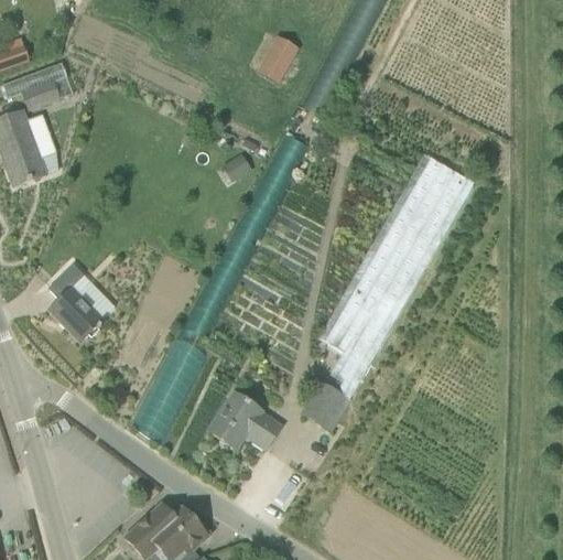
[(301,47),(285,40),(271,65),(263,62),(258,73),(280,85),(301,47)]
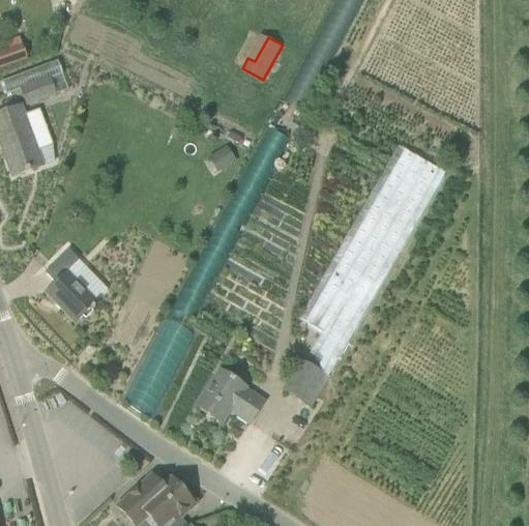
[(0,65),(26,57),(21,44),(5,49),(0,50),(0,65)]
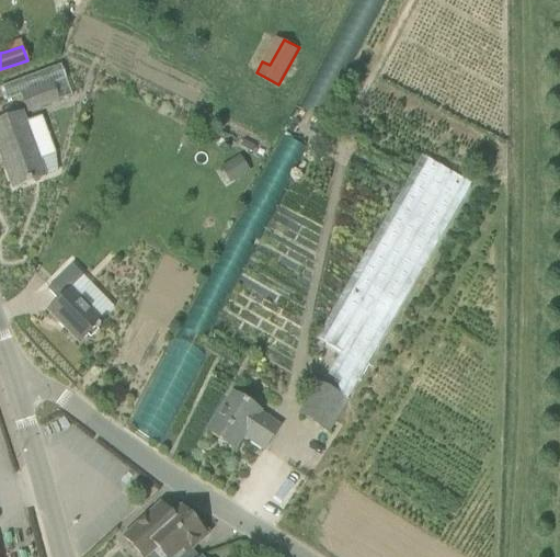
[(53,80),(21,92),(26,109),(59,97),(53,80)]
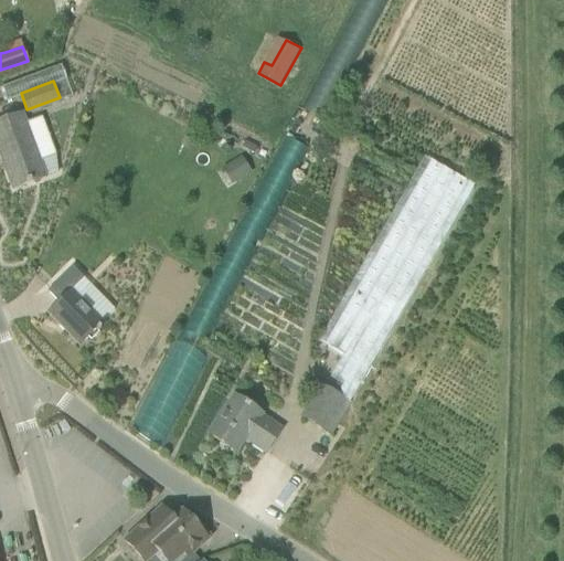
[(60,169),(56,154),(56,152),(42,114),(25,119),(22,110),(0,118),(0,146),(14,186),(45,175),(45,173),(60,169)]
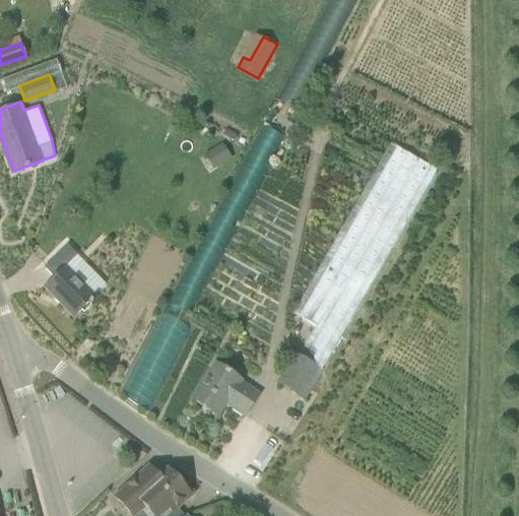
[(225,127),(222,133),(235,138),(238,132),(225,127)]
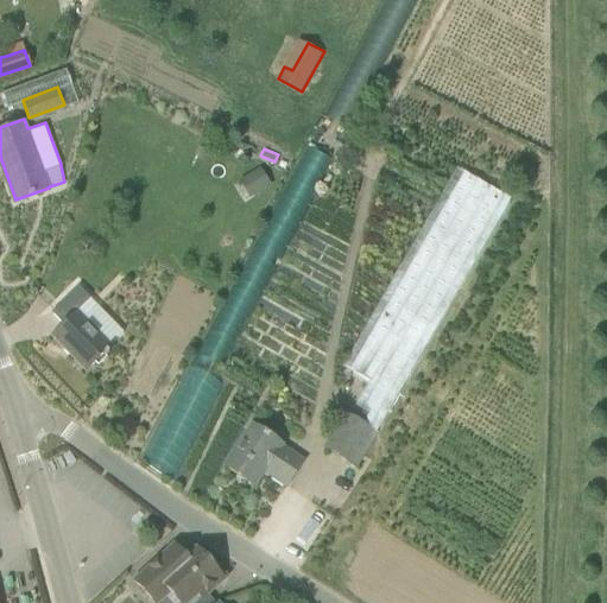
[(273,182),(263,165),(240,178),(251,195),(273,182)]
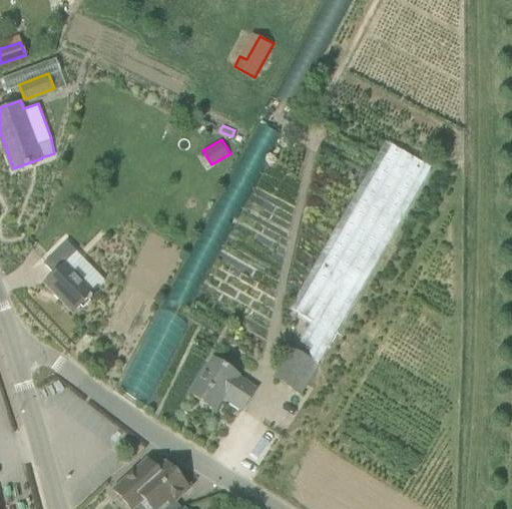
[(306,356),(318,363),(431,164),(386,139),(291,307),(312,319),(301,339),(312,346),(306,356)]
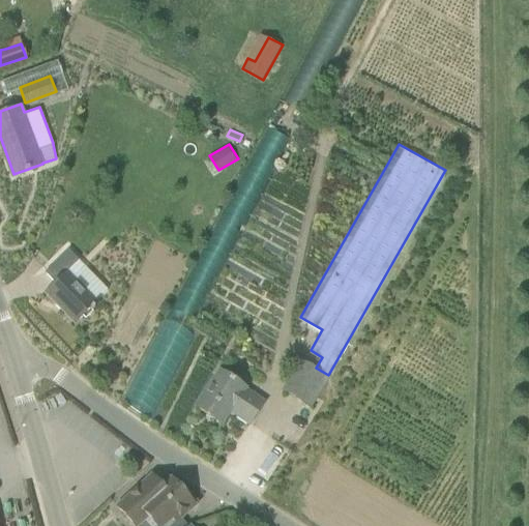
[(68,246),(46,270),(55,281),(46,290),(76,321),(110,289),(68,246)]
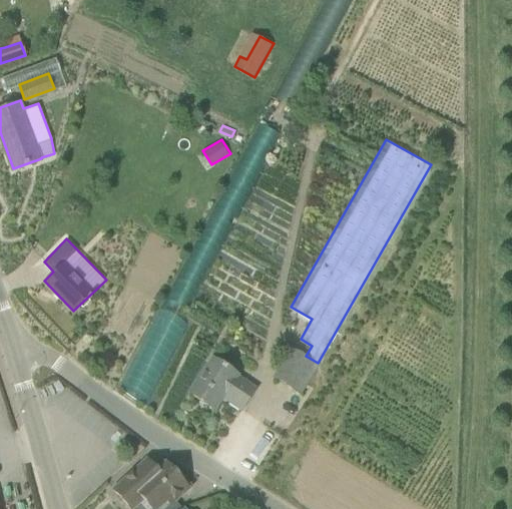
[(301,392),(318,363),(306,356),(291,346),(272,377),(301,392)]
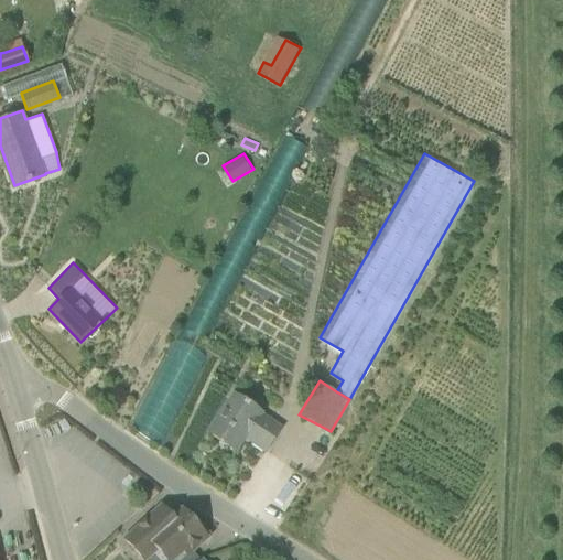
[(235,392),(209,431),(236,449),(246,434),(267,449),(281,427),(260,412),(261,410),(235,392)]
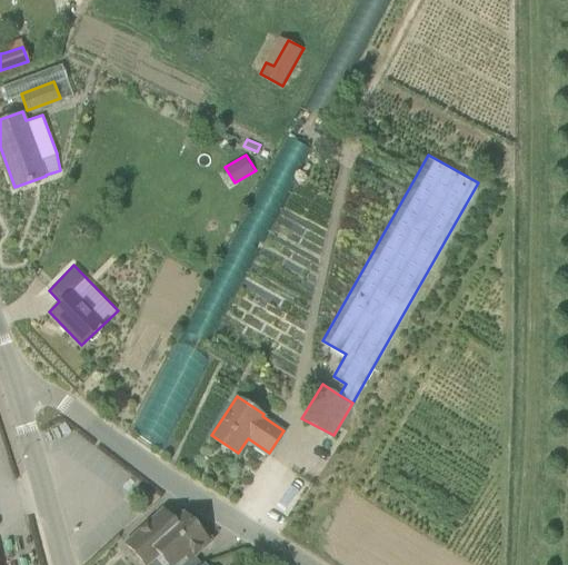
[(195,554),(212,537),(202,527),(200,531),(185,513),(175,522),(163,508),(127,542),(147,564),(159,552),(170,564),(201,564),(203,564),(195,554)]
